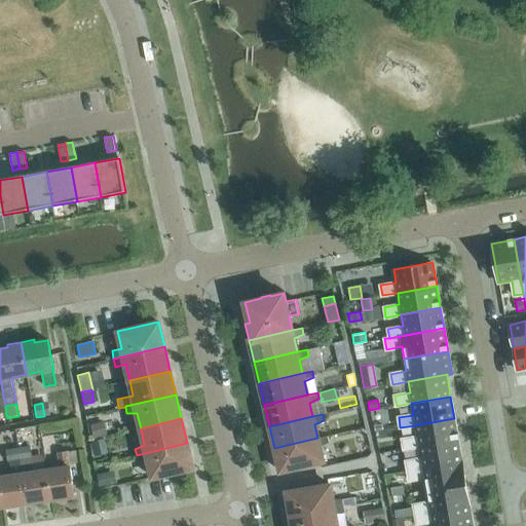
[(458,440),(454,418),(415,425),(417,437),(402,440),(404,450),(419,447),(458,440)]
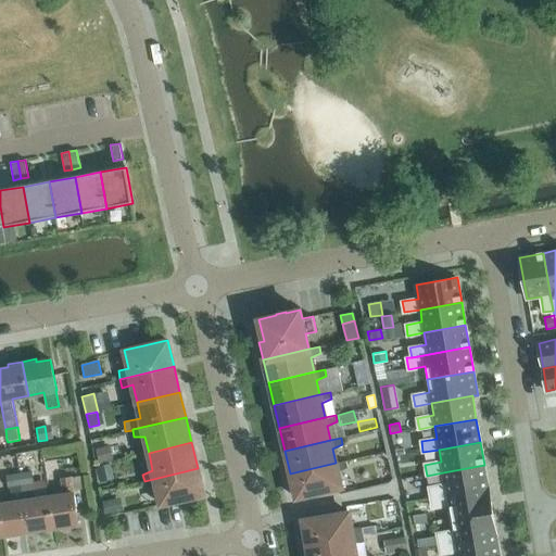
[(96,450),(99,464),(111,460),(108,447),(96,450)]
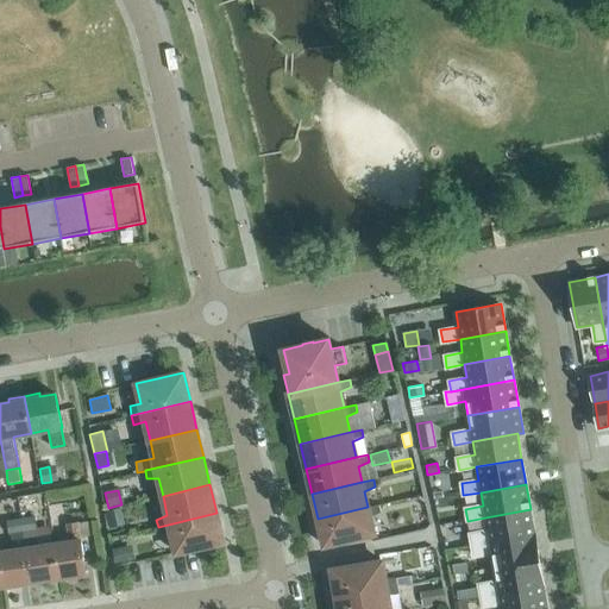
[(380,504),(368,507),(318,519),(324,545),(353,539),(372,534),(375,533),(370,516),(381,512),(380,504)]
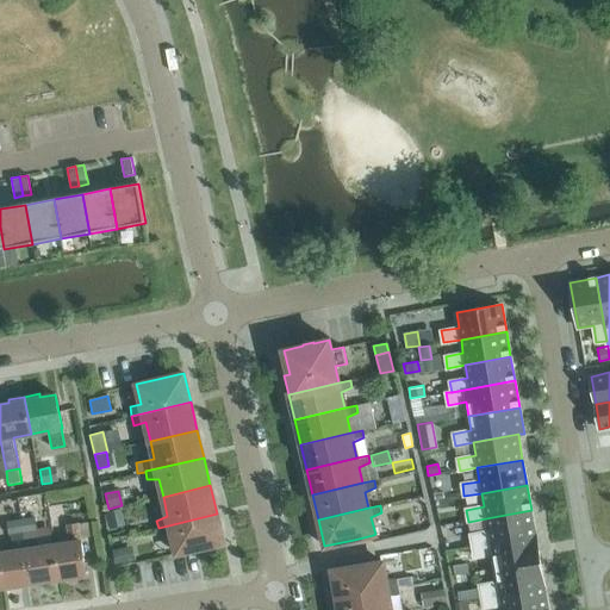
[(124,524),(119,506),(106,510),(110,528),(124,524)]
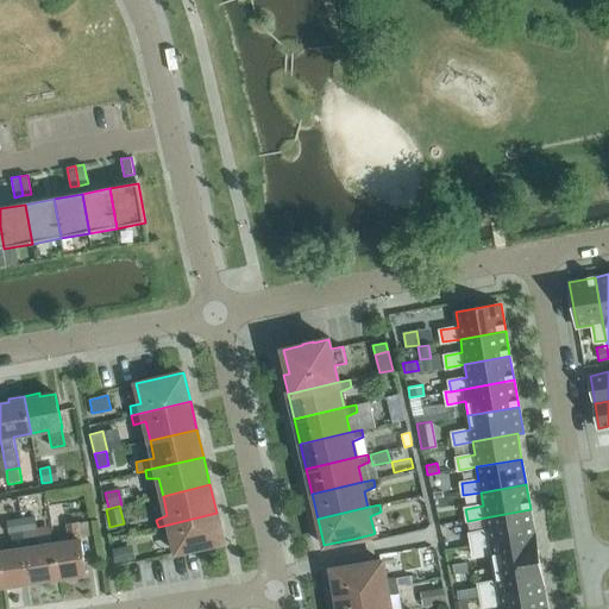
[(534,533),(531,509),(485,518),(487,529),(470,533),(471,544),(534,533)]
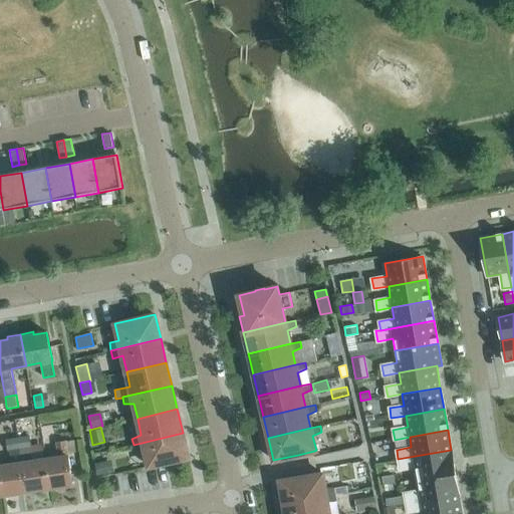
[(188,457),(183,433),(134,445),(135,451),(145,450),(149,466),(167,462),(167,463),(184,459),(183,458),(188,457)]
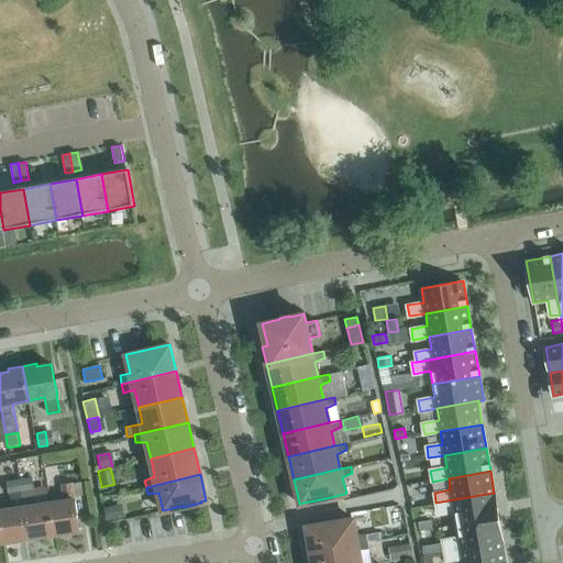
[(32,476),(19,477),(21,492),(22,492),(34,489),(32,476)]
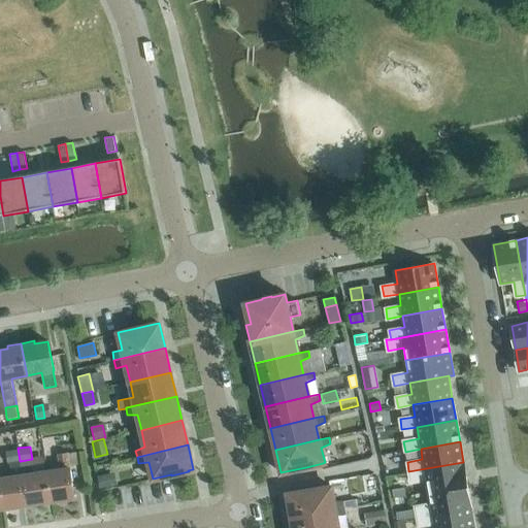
[(26,505),(22,474),(23,474),(21,461),(20,461),(18,448),(5,450),(7,462),(9,462),(11,476),(0,477),(0,494),(2,508),(26,505)]
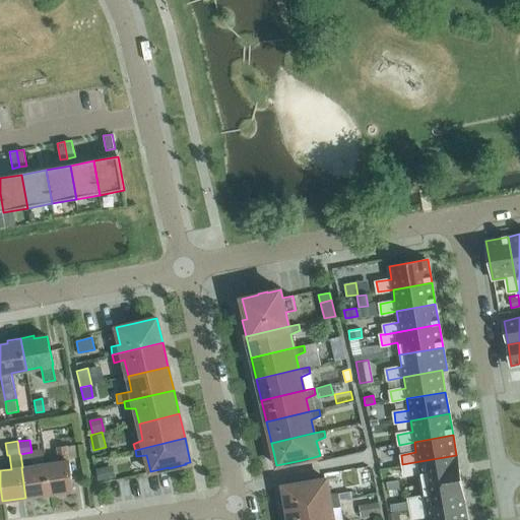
[(68,458),(79,457),(78,445),(66,447),(68,458)]
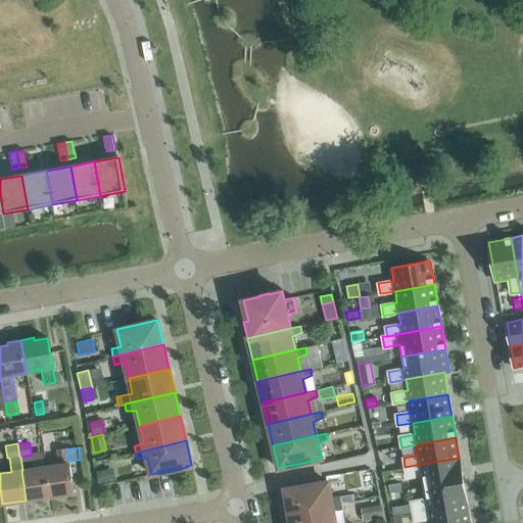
[(68,463),(68,461),(66,449),(57,450),(59,465),(45,467),(49,496),(74,493),(69,463),(68,463)]
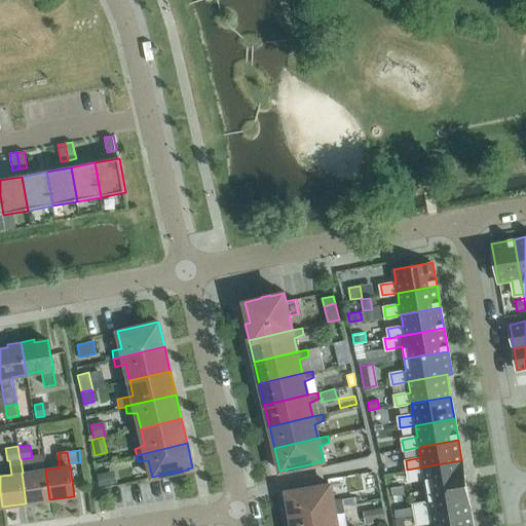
[(465,482),(461,460),(407,470),(409,480),(424,477),(426,489),(465,482)]
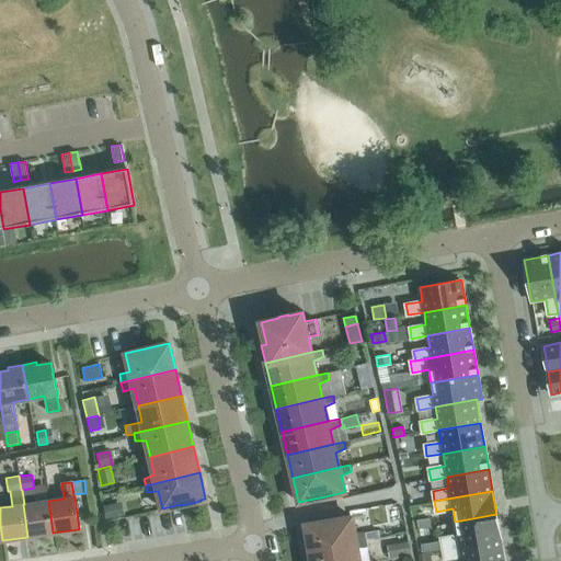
[(48,501),(24,504),(23,504),(27,537),(53,533),(48,501)]
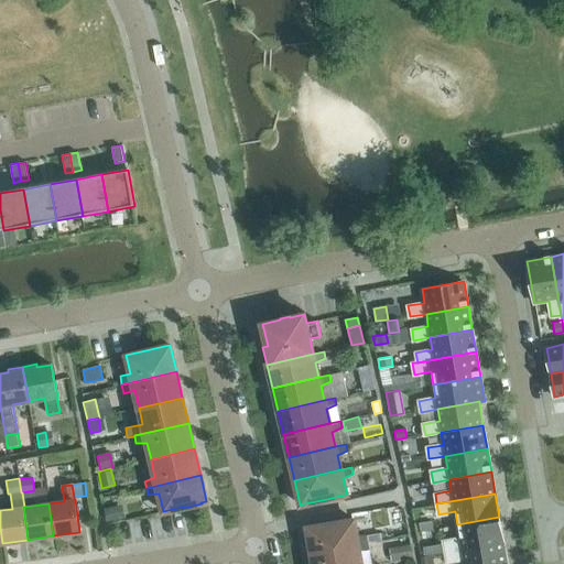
[(120,518),(117,506),(105,508),(108,521),(120,518)]
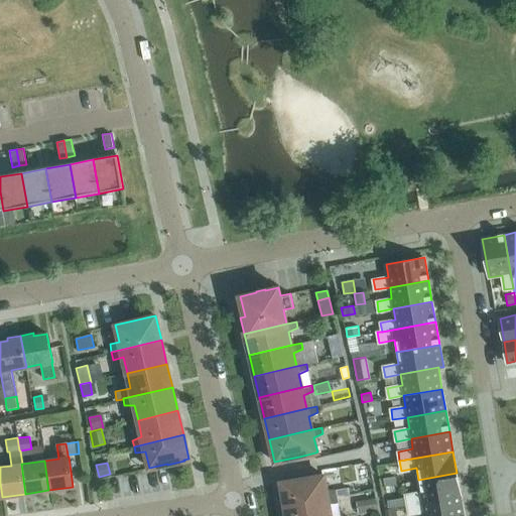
[(360,467),(362,478),(370,477),(368,466),(360,467)]
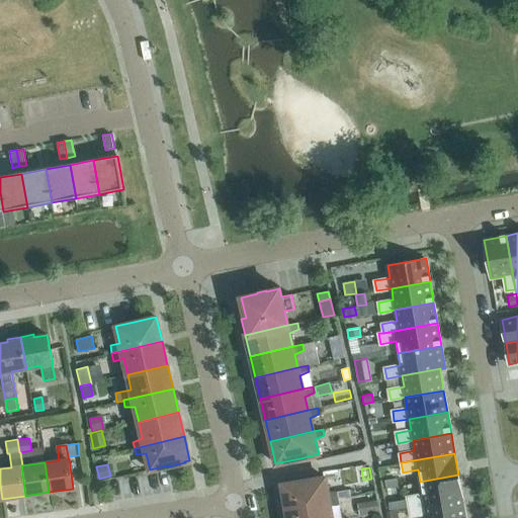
[(462,497),(458,475),(420,482),(422,494),(407,496),(409,506),(462,497)]
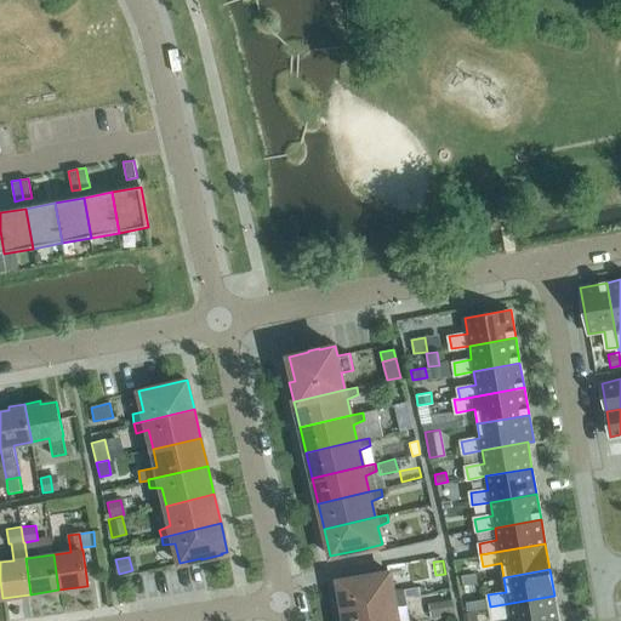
[(392,590),(389,573),(388,573),(388,571),(368,575),(368,576),(337,581),(342,608),(405,597),(404,590),(392,590)]
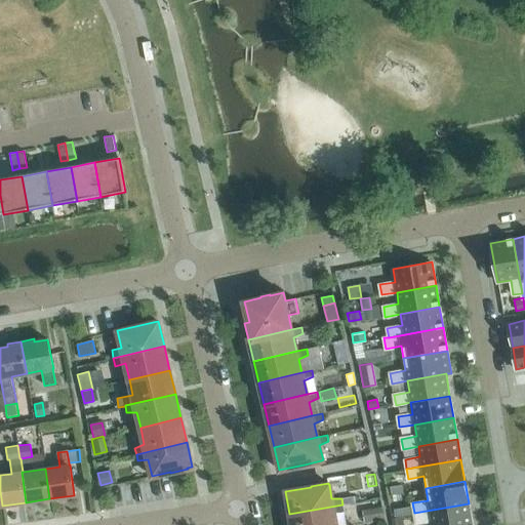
[(400,484),(390,486),(391,493),(402,492),(400,484)]
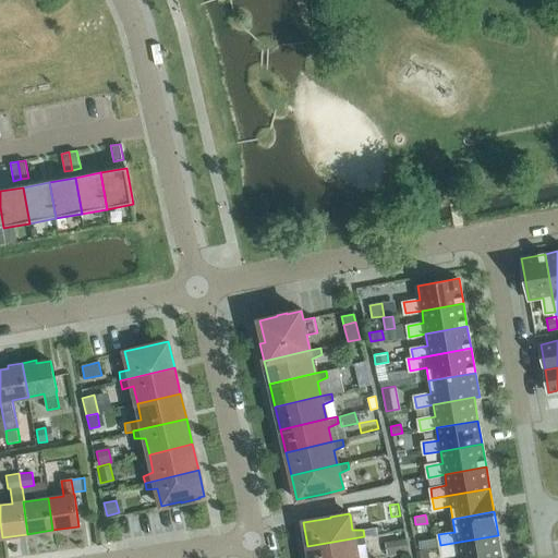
[(499,557),(501,557),(498,535),(440,545),(441,555),(458,553),(459,557),(499,557)]
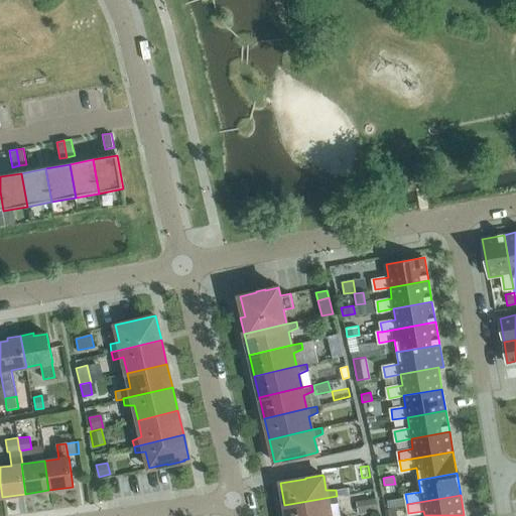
[(338,503),(337,496),(284,505),(286,515),(330,515),(329,506),(338,503)]
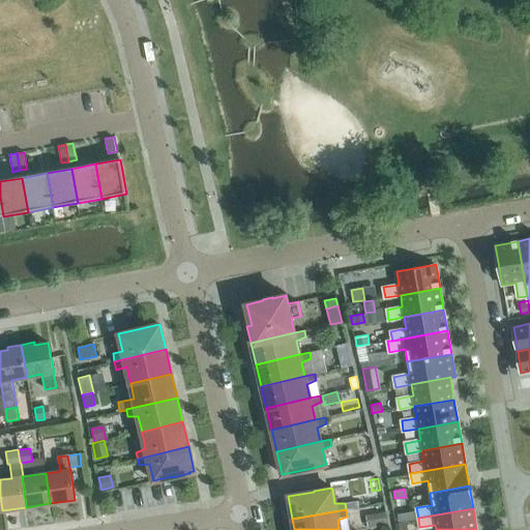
[(384,511),(366,514),(369,529),(387,526),(384,511)]
